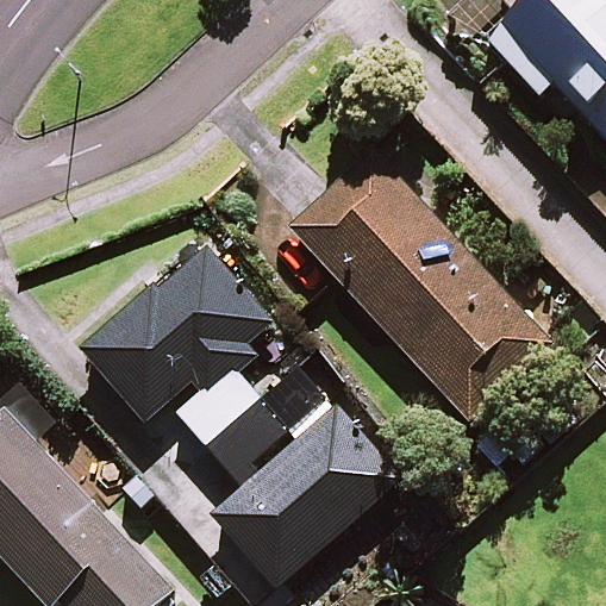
[(491,0),(505,17),(483,37),(537,97),(553,83),(605,143),(605,0),(491,0)]
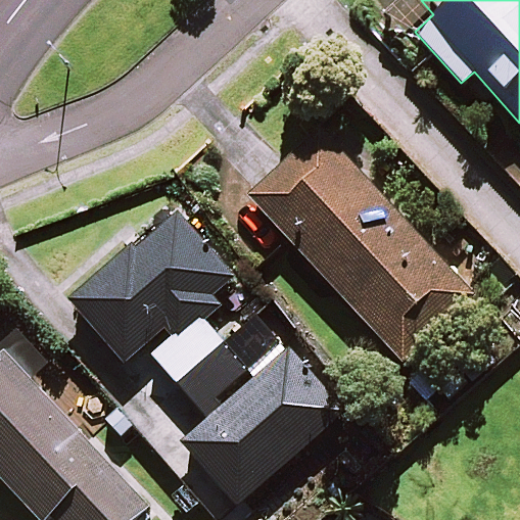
[(469,294),(318,132),(248,197),(399,360),(469,294)]
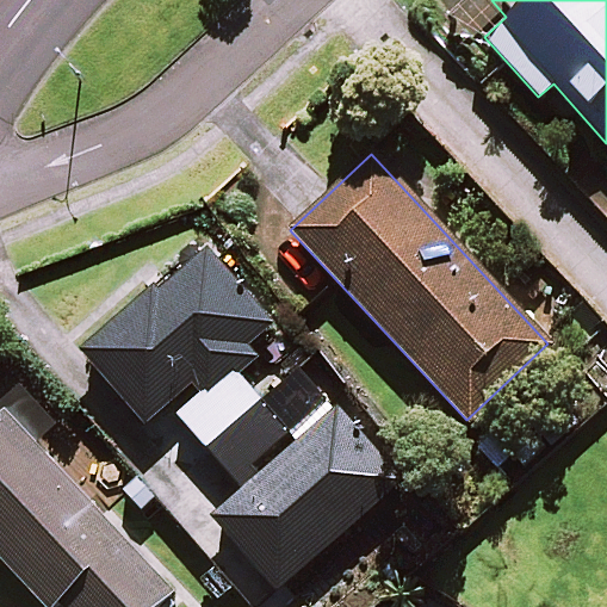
[(203,395),(233,371),(235,369),(225,357),(267,324),(206,247),(80,346),(140,423),(192,382),(203,395)]
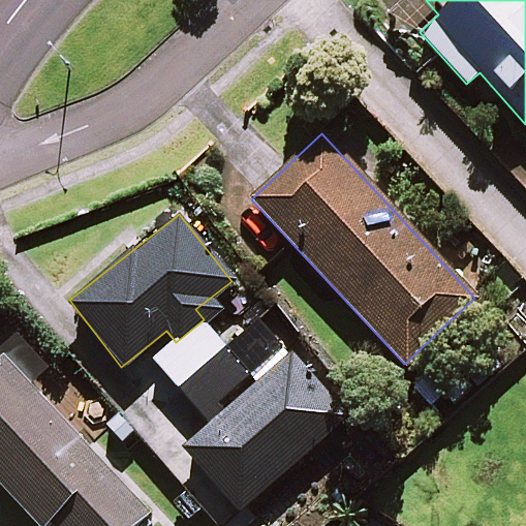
[(202,321),(176,342),(155,360),(210,424),(182,446),(237,511),(344,420),(281,345),(247,375),(202,321)]
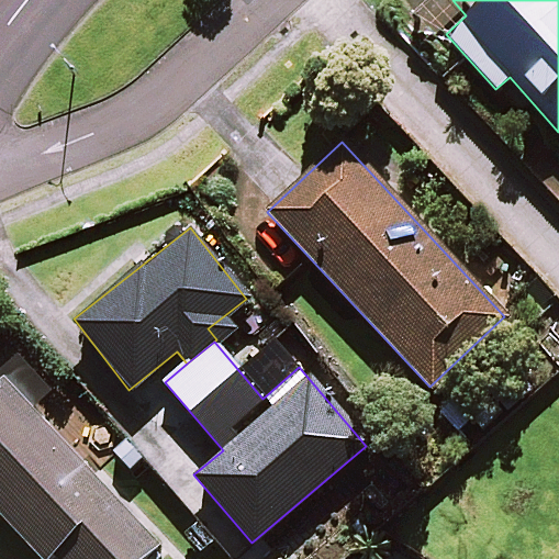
[(51,388),(14,349),(0,362),(0,514),(42,558),(45,558),(51,555),(55,558),(140,558),(158,543),(29,409),(51,388)]
